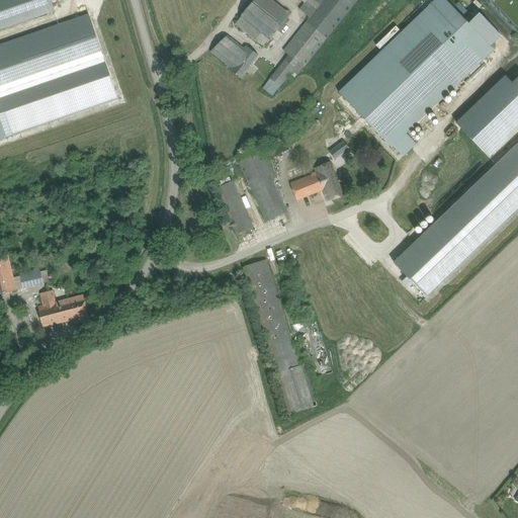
[(0,0),(0,28),(53,13),(49,0),(0,0)]
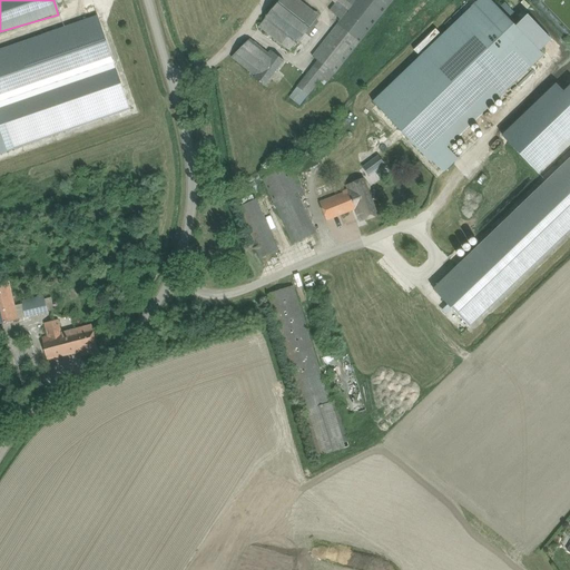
[(292,51),(320,17),(297,0),(279,0),(259,27),(292,51)]
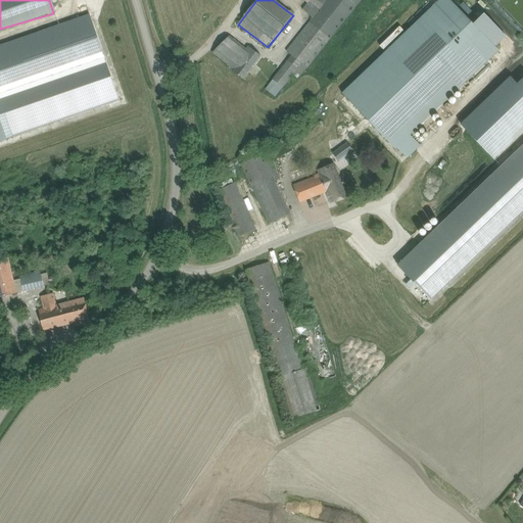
[(303,0),(307,3),(302,9),(314,18),(287,52),(292,56),(273,80),(282,88),(295,72),(300,76),(307,67),(360,0),(328,0),(303,0)]
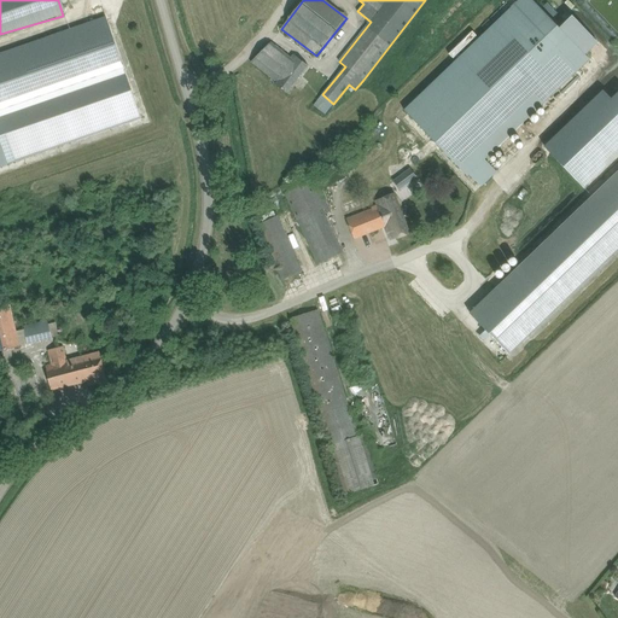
[(471,175),(482,187),(497,173),(487,161),(590,60),(532,0),(513,0),(517,4),(404,110),(468,178),(471,175)]
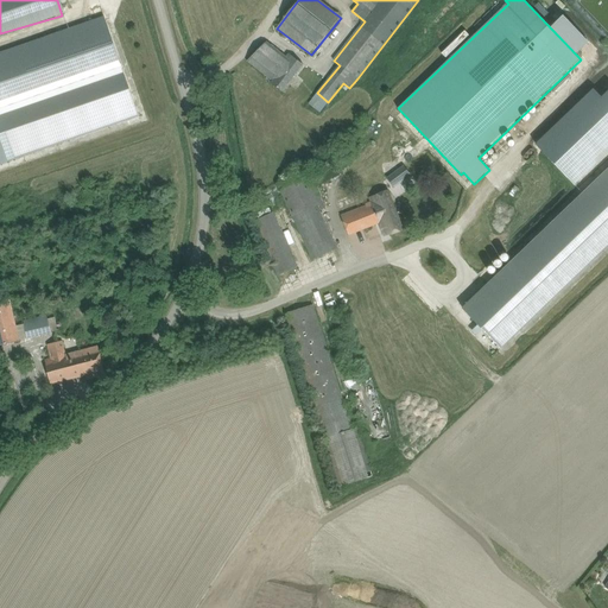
[(0,158),(134,120),(106,20),(0,49),(0,158)]
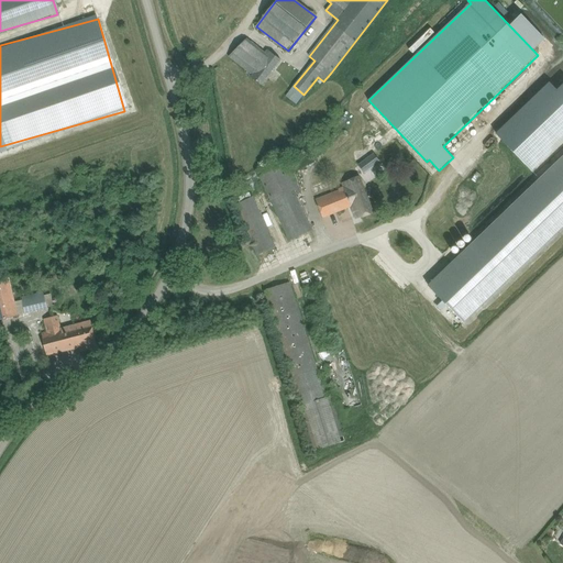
[(265,53),(247,39),(229,56),(253,75),(251,77),(262,85),(282,59),(268,50),(265,53)]
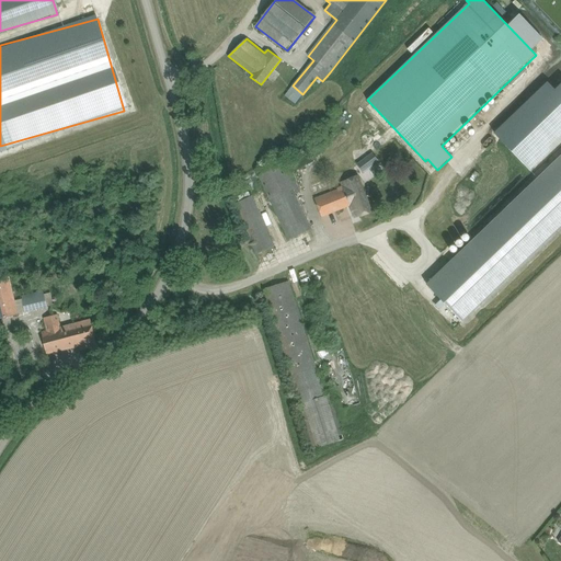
[(549,82),(494,134),(530,170),(560,140),(560,84),(556,90),(549,82)]
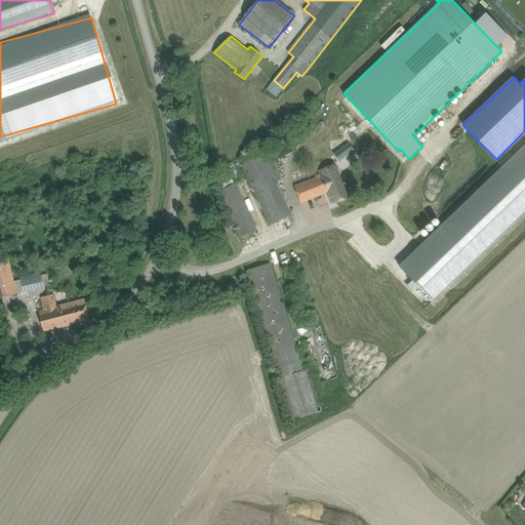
[(342,148),(349,156),(355,151),(349,143),(342,148)]
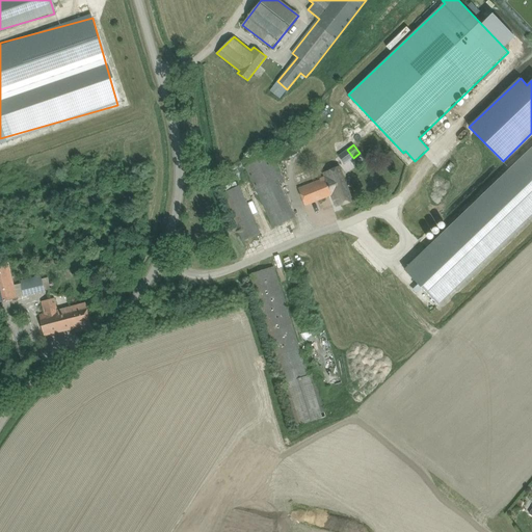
[(531,148),(405,270),(439,304),(531,214),(531,148)]
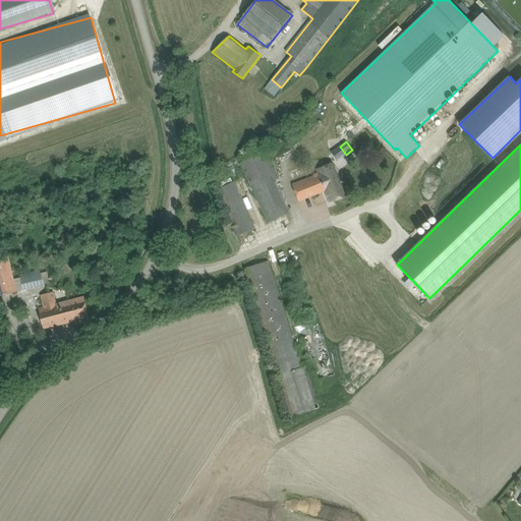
[(265,146),(238,158),(268,223),(289,214),(274,181),(279,178),(265,146)]
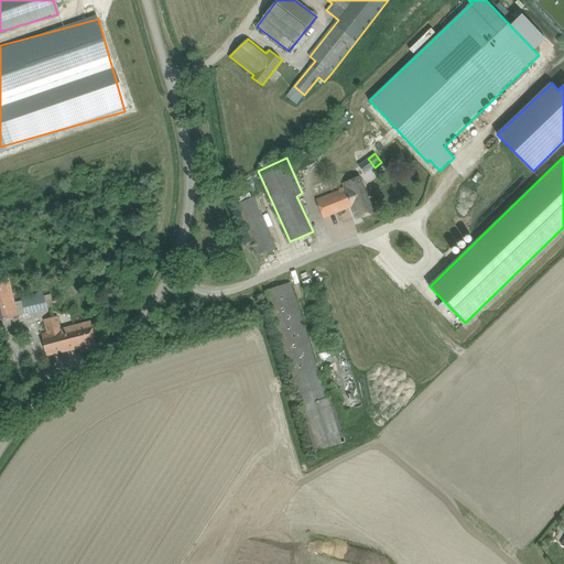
[(373,214),(360,176),(344,183),(346,187),(339,190),(340,191),(317,199),(324,218),(353,207),(357,218),(361,216),(362,217),(373,214)]
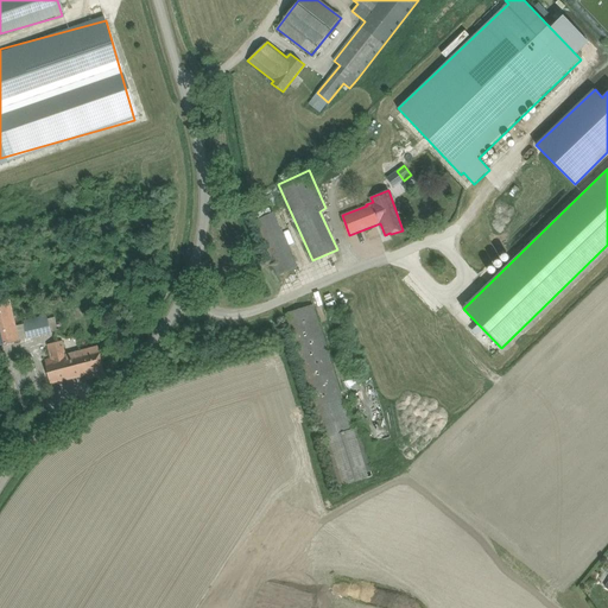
[(296,267),(273,208),(261,213),(263,216),(255,219),(277,274),(296,267)]
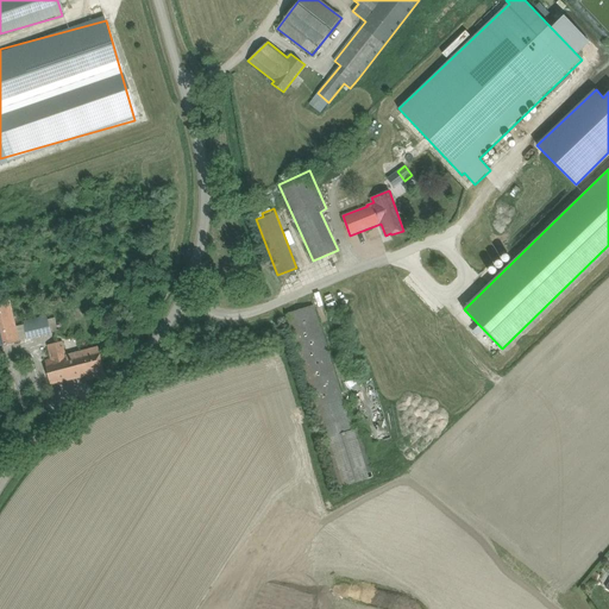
[(8,299),(0,300),(0,346),(19,341),(16,326),(8,299)]
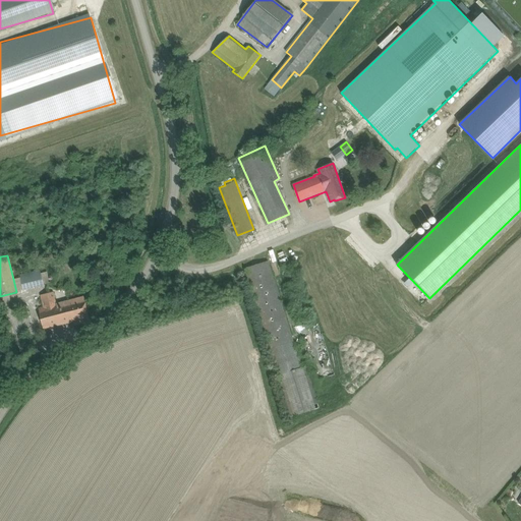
[(302,368),(279,296),(269,261),(244,269),(257,309),(277,370),(290,417),(320,408),(306,367),(302,368)]
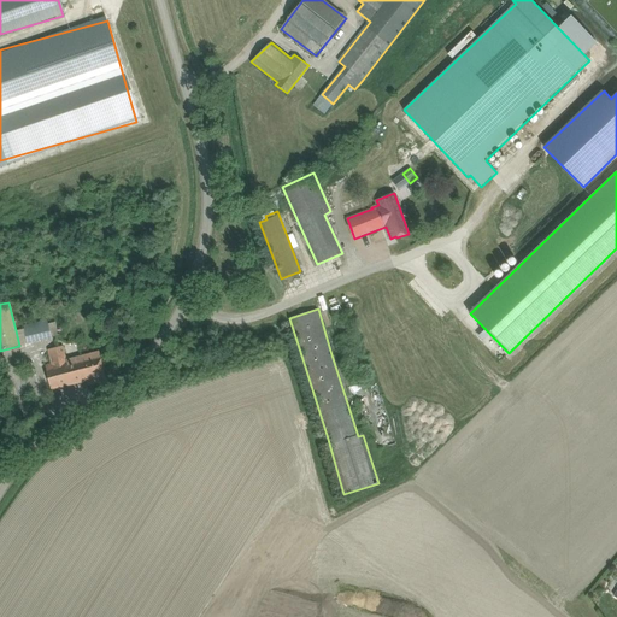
[(48,319),(24,325),(25,329),(28,344),(52,338),(50,323),(48,319)]
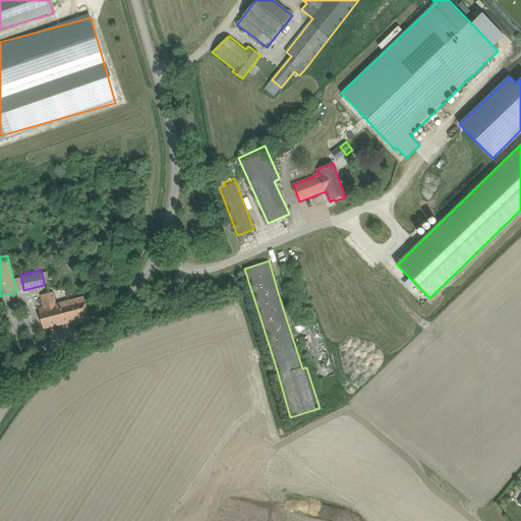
[(39,309),(41,319),(44,329),(74,322),(74,326),(91,322),(84,296),(57,304),(54,292),(41,295),(44,307),(39,309)]
